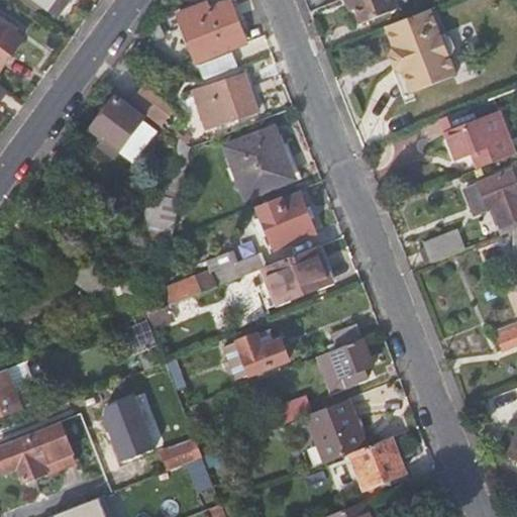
[(19,0),(34,11),(41,2),(60,15),(70,0),(19,0)]
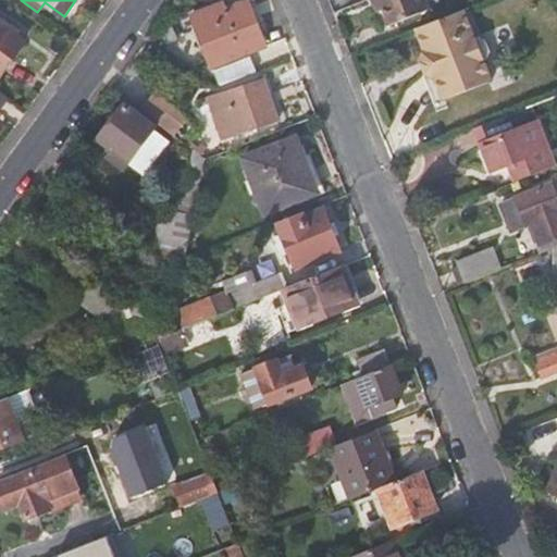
[(212,67),(265,45),(247,0),(224,10),(221,2),(192,16),(212,67)]
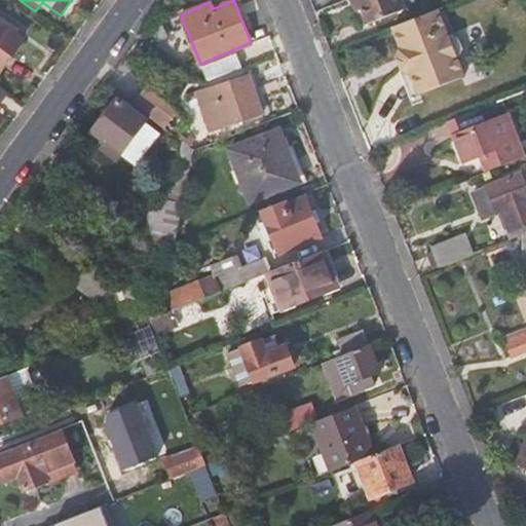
[(352,0),(353,1),(355,0),(360,0),(370,24),(405,9),(401,0),(352,0)]
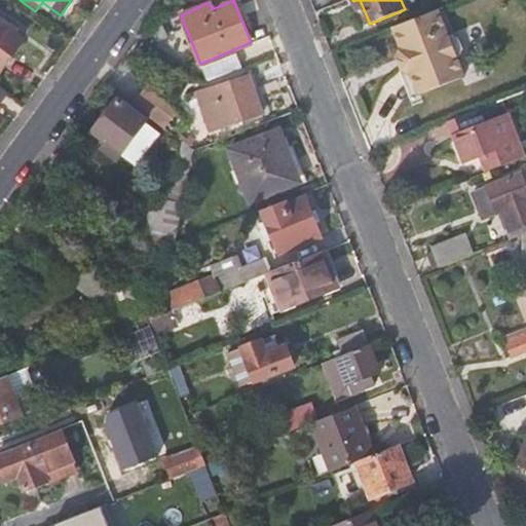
[(458,38),(451,34),(448,35),(438,10),(392,28),(401,50),(400,50),(397,58),(402,71),(408,74),(410,73),(419,96),(464,77),(456,58),(459,57),(463,49),(458,38)]
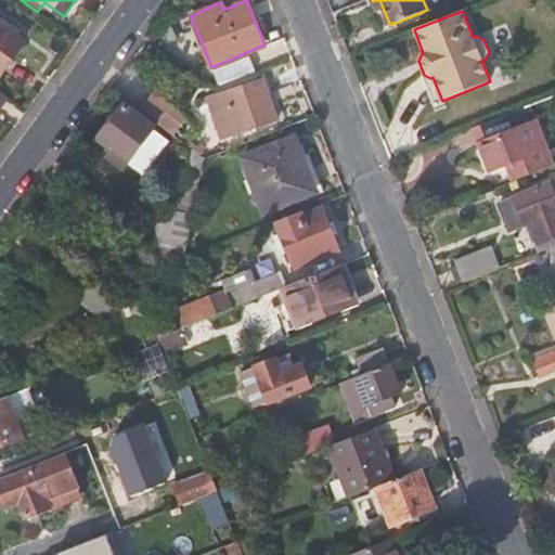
[(0,22),(1,21),(0,20),(0,76),(22,48),(0,31),(0,22)]
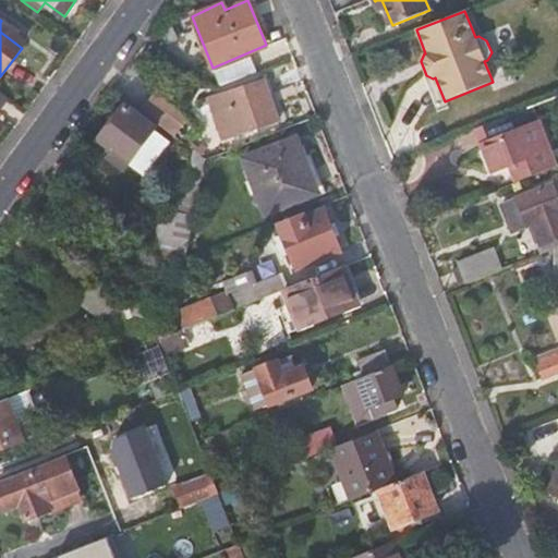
[(179,39),(172,24),(160,29),(167,45),(179,39)]
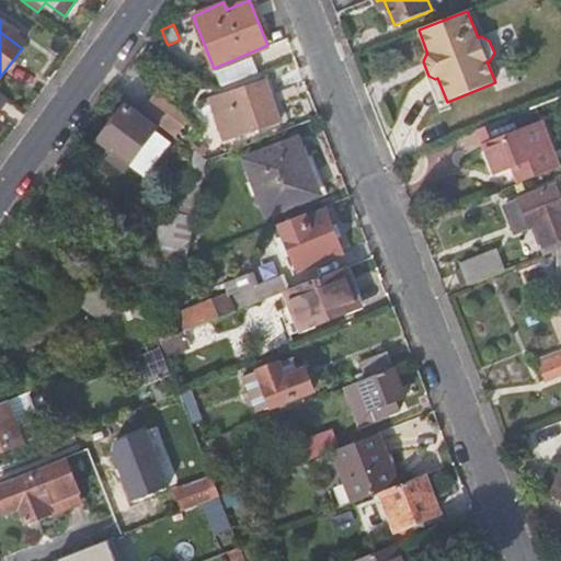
[(215,73),(220,89),(260,73),(253,57),(215,73)]
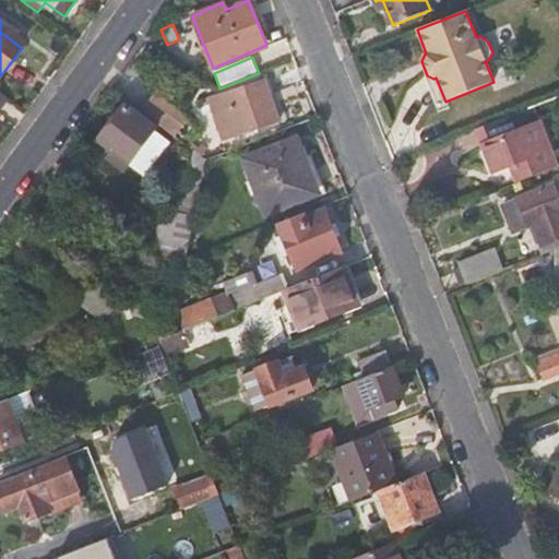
[(445,102),(436,78),(433,79),(427,75),(424,76),(438,114),(449,109),(445,102)]
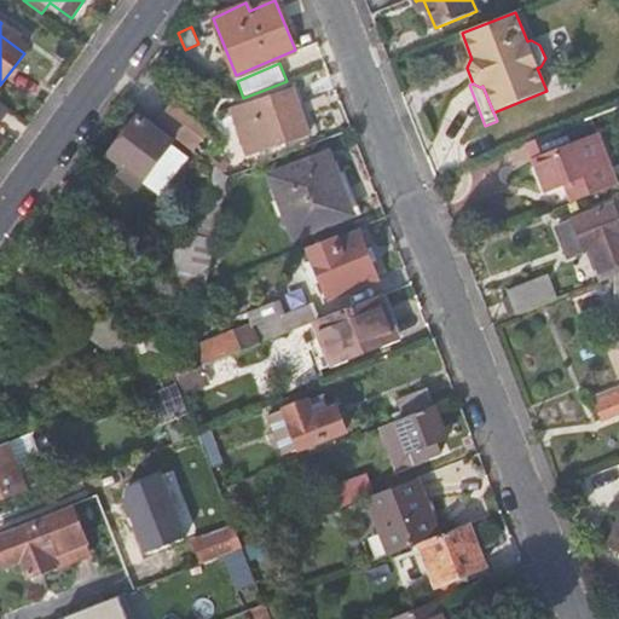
[(255,123),(266,150),(310,134),(291,85),(247,103),(255,123)]
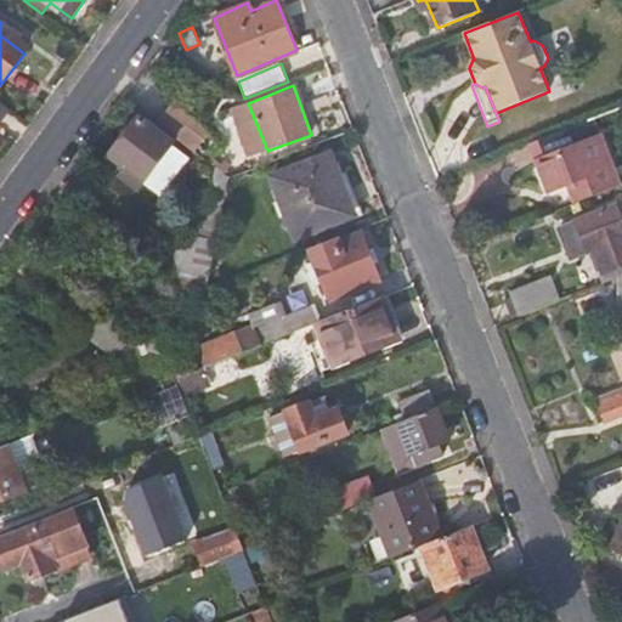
[(173,145),(177,137),(142,112),(112,156),(126,167),(119,176),(140,191),(145,185),(173,145)]
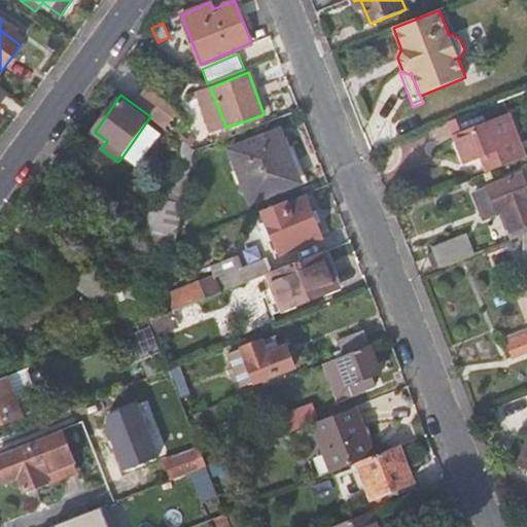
[(165,99),(151,117),(166,129),(179,110),(165,99)]
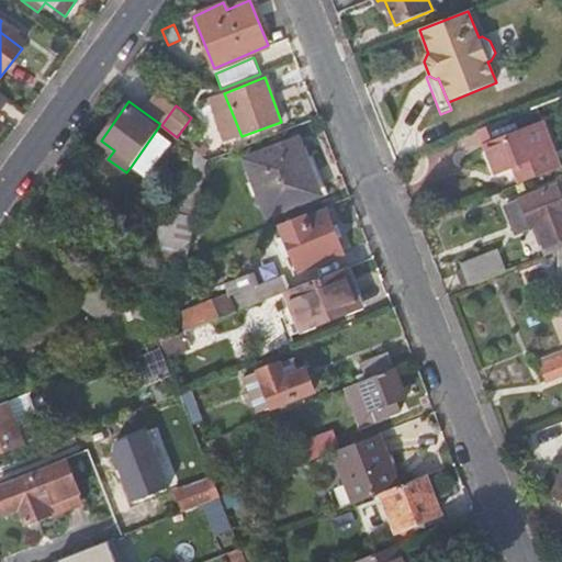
[(561,165),(538,107),(510,116),(481,128),(498,171),(517,165),(524,179),(561,165)]
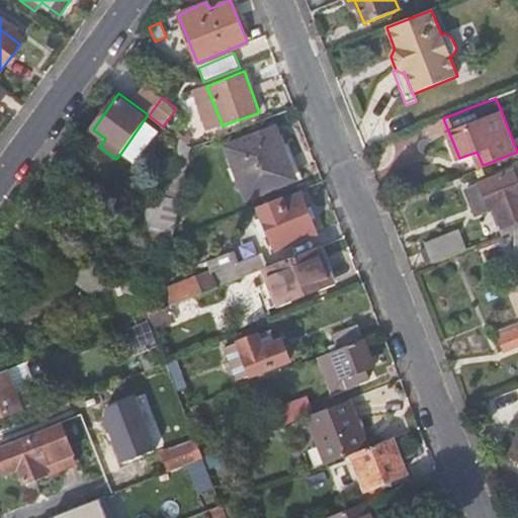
[(223,125),(213,103),(199,116),(185,121),(187,133),(193,137),(196,146),(206,142),(203,135),(223,125)]
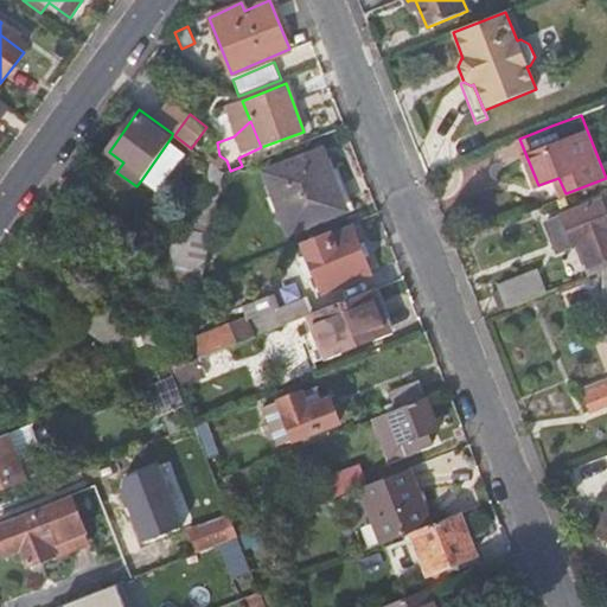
[(168,141),(141,180),(157,193),(185,154),(168,141)]
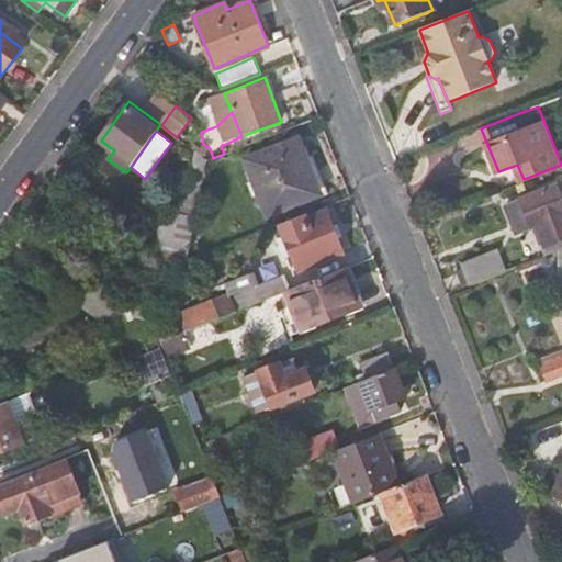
[(267,216),(323,194),(300,137),(245,159),(267,216)]
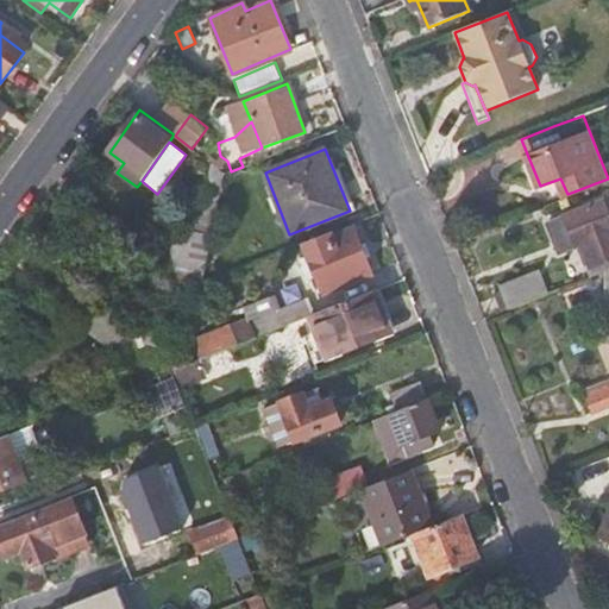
[(220,156),(212,163),(220,169),(227,161),(220,156)]
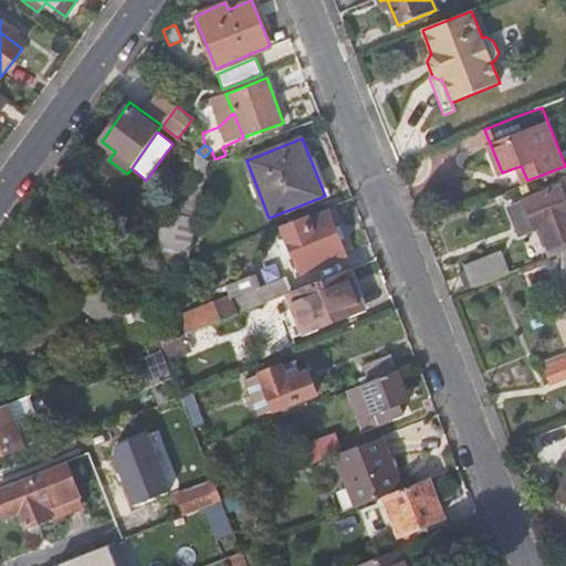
[(171,191),(168,213),(197,216),(209,160),(205,157),(197,152),(187,195),(171,191)]
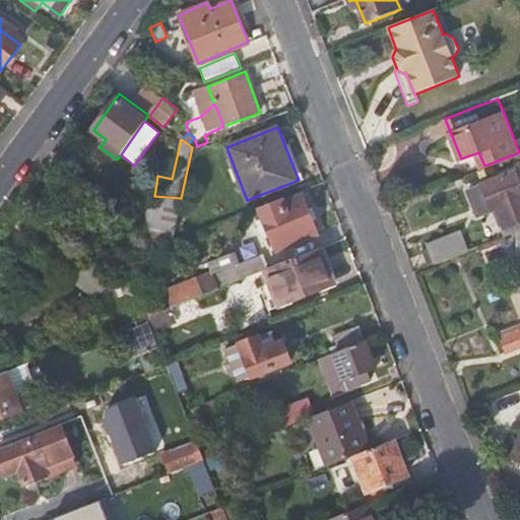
[(495,209),(502,229),(505,236),(518,231),(519,229),(519,184),(514,171),(480,185),(490,211),(495,209)]
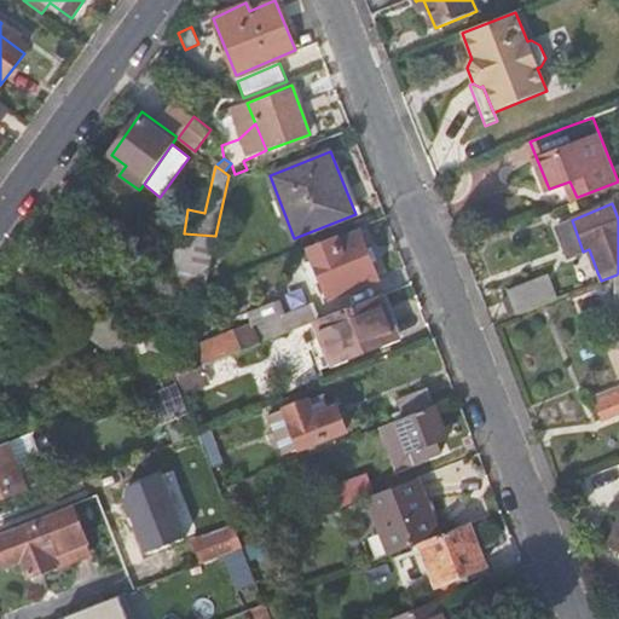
[(583,252),(572,220),(556,226),(570,258),(583,252)]
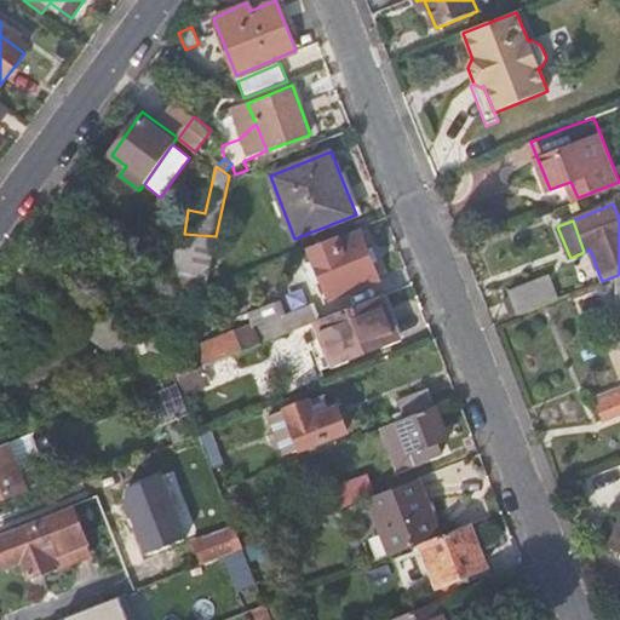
[(342,241),(339,236),(310,247),(331,300),(382,280),(362,233),(342,241)]
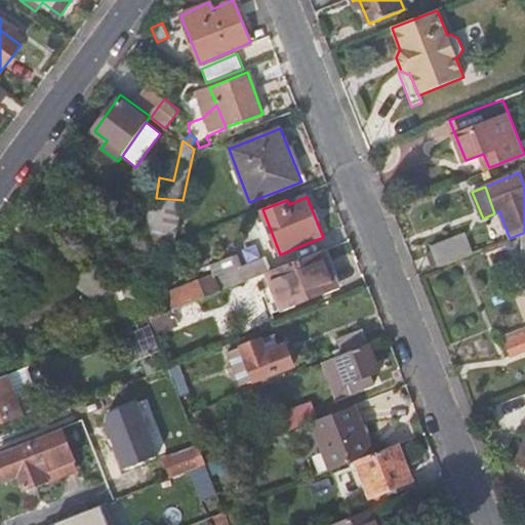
[(183,200),(156,198),(151,198),(143,230),(176,232),(183,200)]
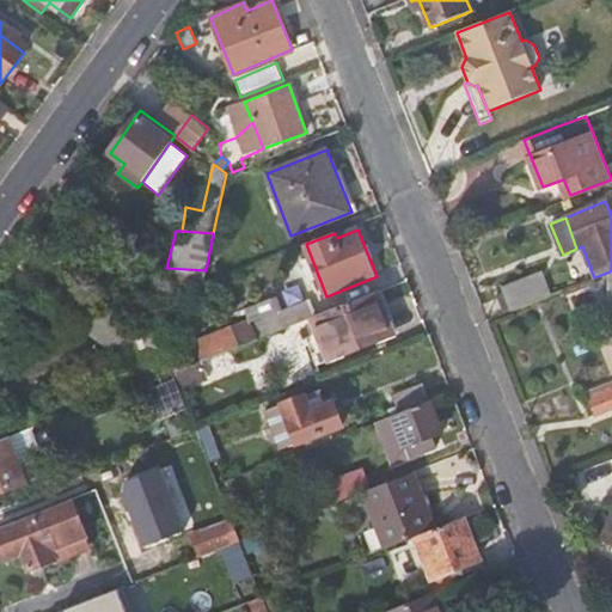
[(501,286),(510,310),(551,294),(540,270),(501,286)]
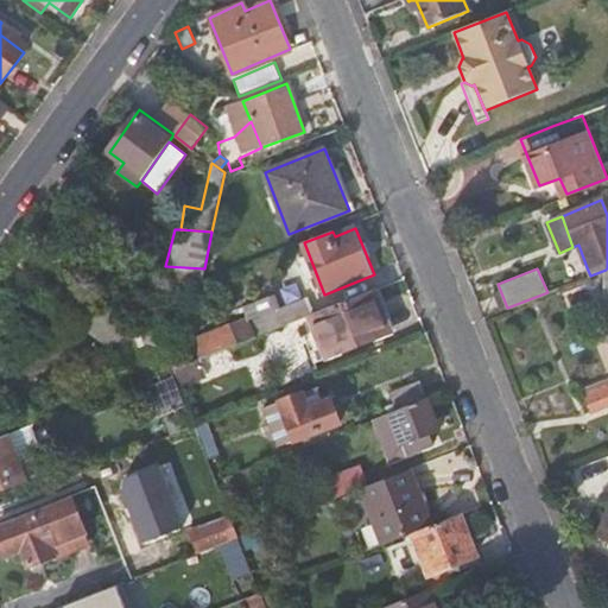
[(390,331),(374,291),(312,315),(310,316),(325,356),(390,331)]
